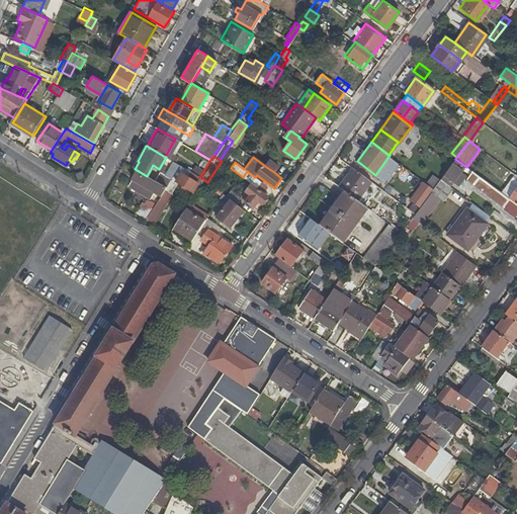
[(179,165),(167,158),(166,160),(172,164),(169,168),(175,172),(179,165)]
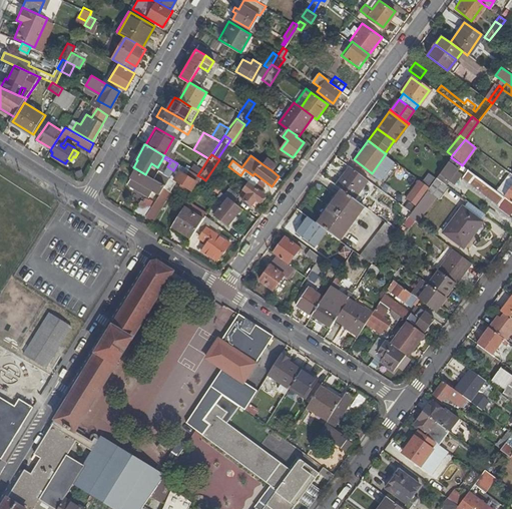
[(451,157),(436,177),(443,182),(458,162),(451,157)]
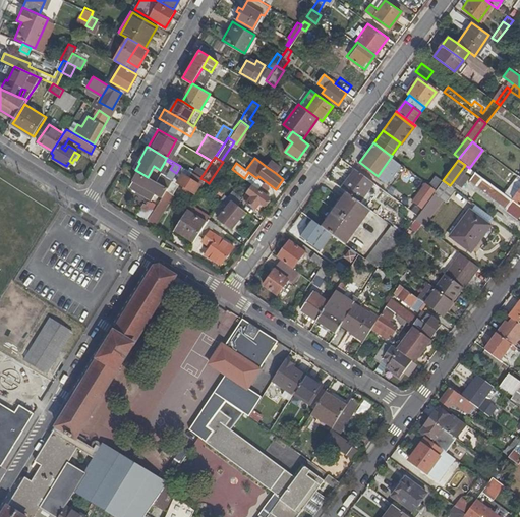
[(272,161),(267,167),(276,173),(280,167),(272,161)]
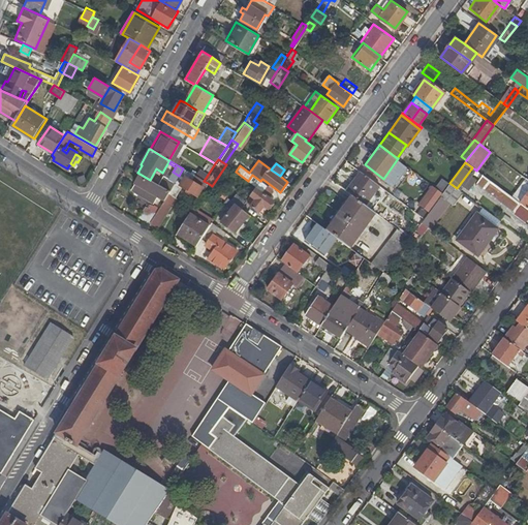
[(472,167),(457,188),(460,190),(464,185),(467,187),(472,181),(471,180),(473,177),(471,176),(475,170),(472,167)]
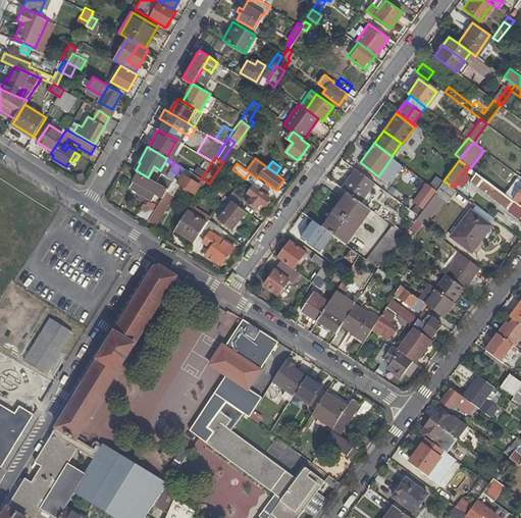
[(166,189),(165,191),(171,195),(178,184),(197,195),(205,180),(201,178),(195,174),(180,166),(176,173),(166,189)]
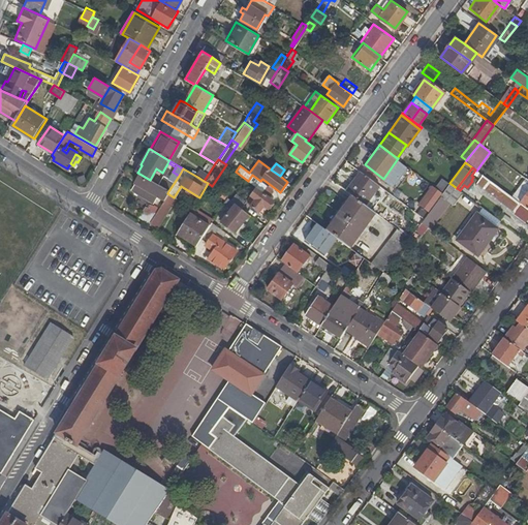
[(197,177),(204,181),(208,175),(202,171),(197,177)]
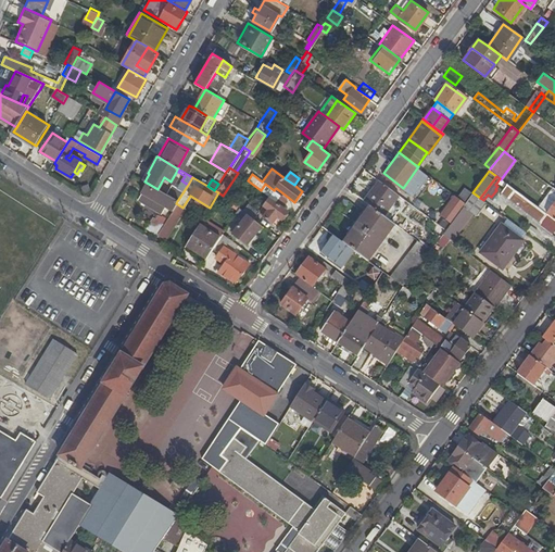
[(379,179),(364,201),(370,207),(383,216),(399,195),(379,179)]
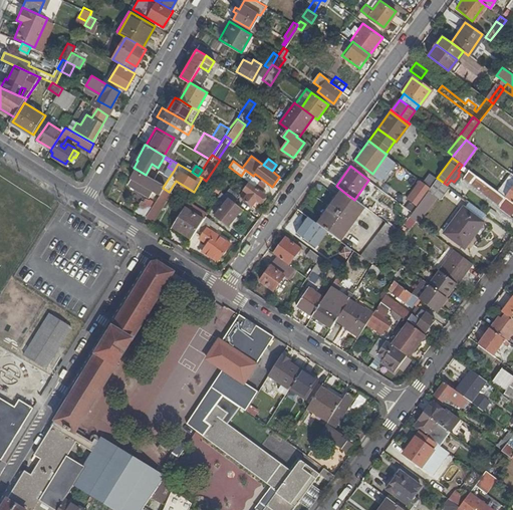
[(153,179),(164,186),(174,171),(168,167),(164,174),(158,170),(153,179)]
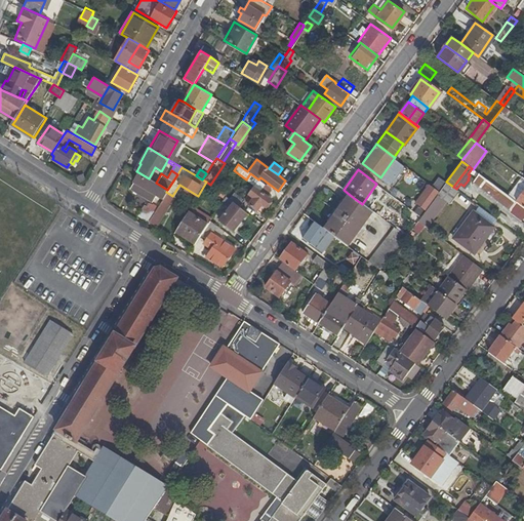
[(149,178),(138,172),(128,188),(149,200),(146,206),(154,211),(156,208),(157,205),(150,201),(155,194),(161,199),(166,192),(167,190),(156,183),(149,178)]
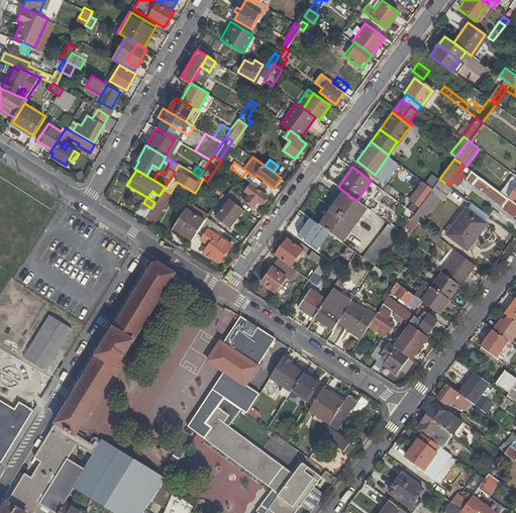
[(422,171),(418,177),(426,183),(427,183),(431,177),(422,171)]
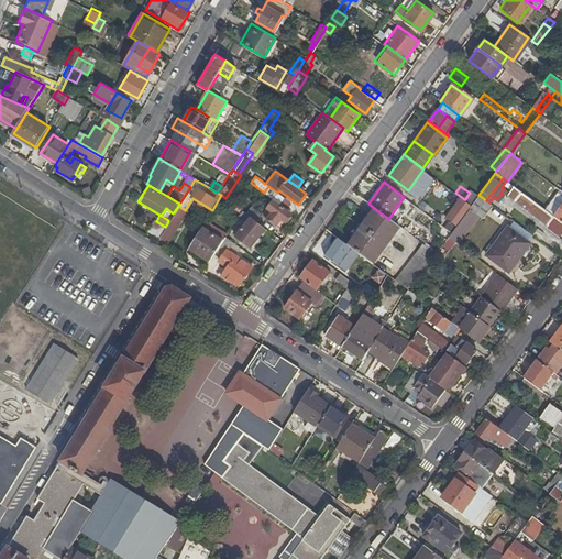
[(547,210),(514,186),(507,195),(548,225),(554,216),(547,210)]
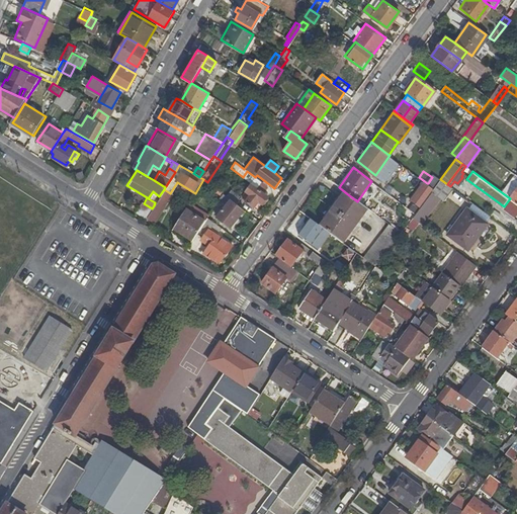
[(503,193),(510,198),(516,189),(516,175),(503,193)]
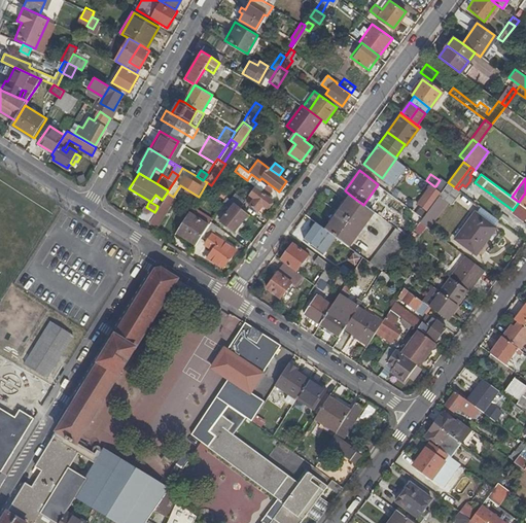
[(455,187),(448,182),(442,192),(439,195),(451,204),(460,192),(458,189),(455,187)]
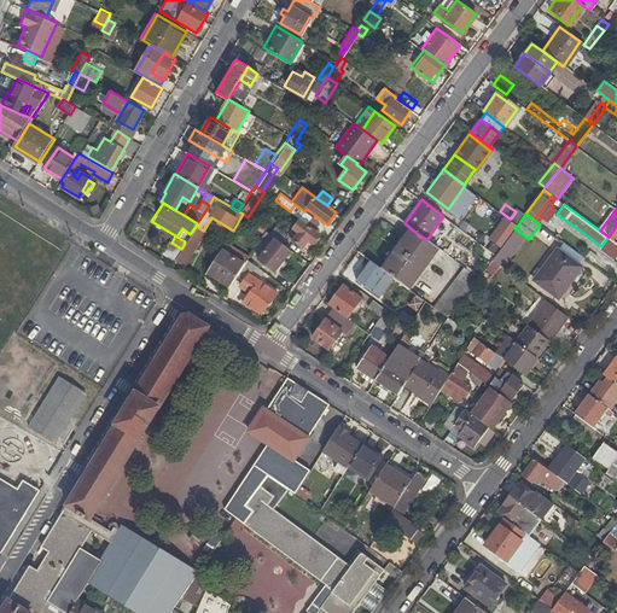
[(321,235),(296,217),(289,227),(295,232),(289,239),(301,247),(307,240),(314,245),(321,235)]
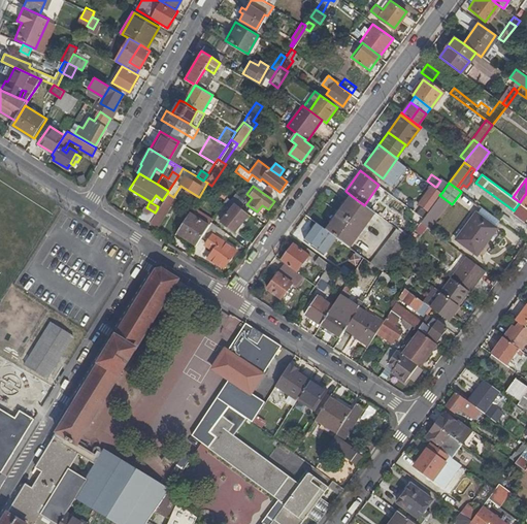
[(439,195),(442,192),(436,187),(435,187),(425,202),(431,206),(439,195)]
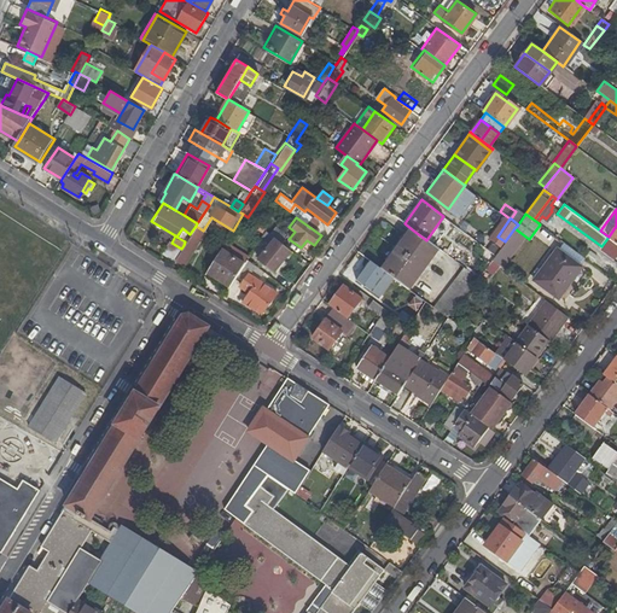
[(548,223),(545,228),(558,238),(562,232),(548,223)]
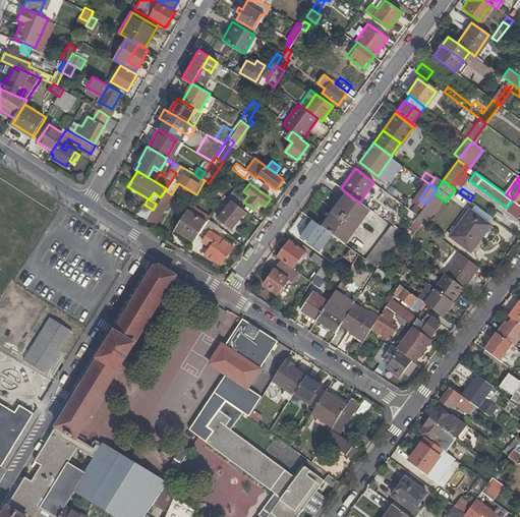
[(229,189),(225,195),(231,199),(235,203),(240,196),(229,189)]
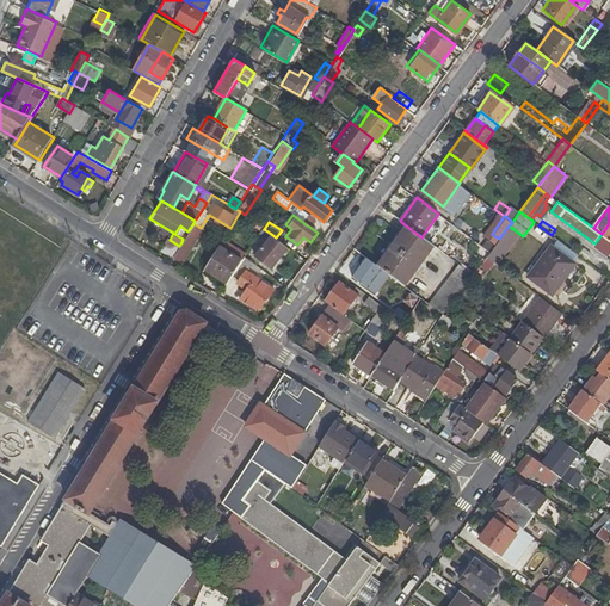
[(407,227),(392,246),(420,266),(433,247),(421,237),(407,227)]
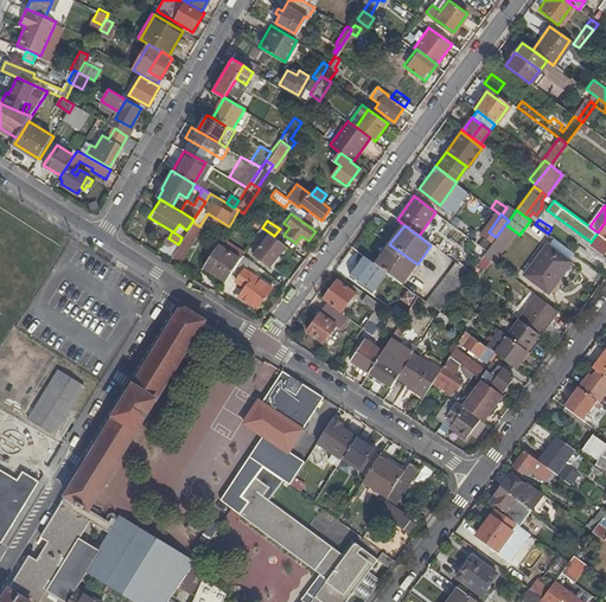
[(180,241),(189,245),(196,235),(186,230),(182,237),(180,241)]
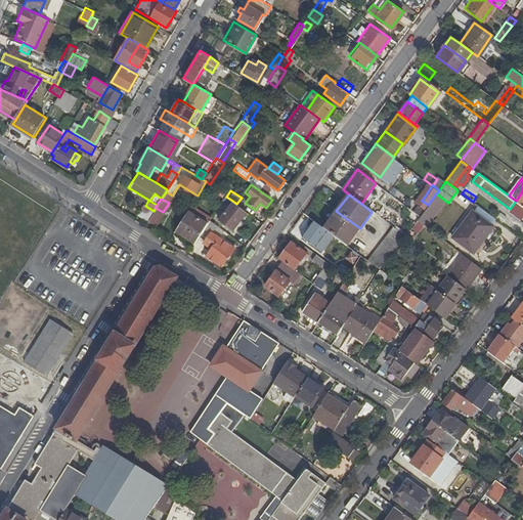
[(236,204),(232,201),(218,219),(231,229),(246,210),(236,204)]
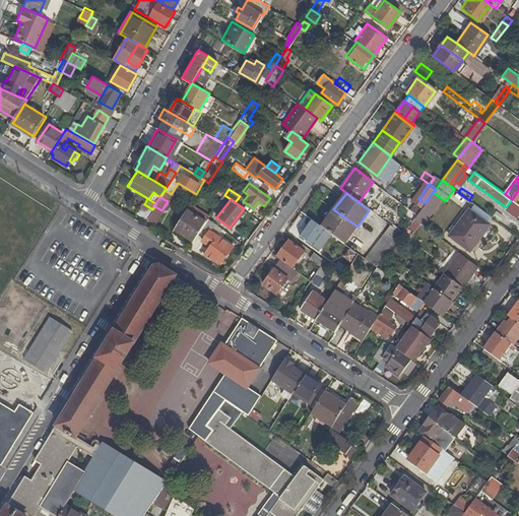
[(516,202),(512,199),(506,207),(510,210),(516,202)]
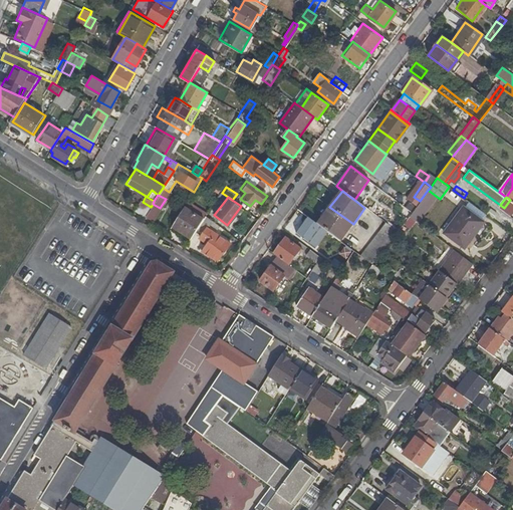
[(145,215),(151,207),(143,202),(140,200),(134,210),(144,217),(145,215)]
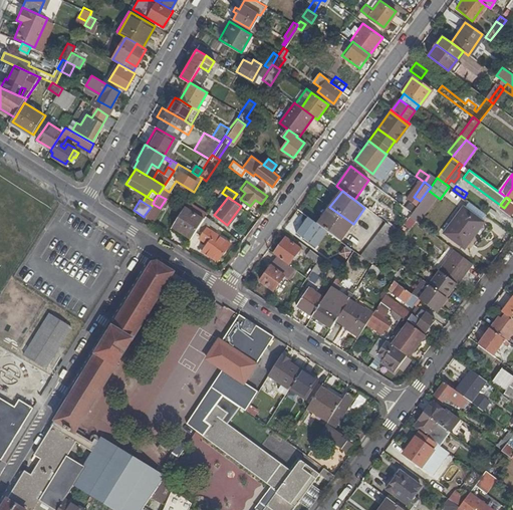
[(151,207),(145,215),(152,220),(160,208),(153,204),(151,207)]
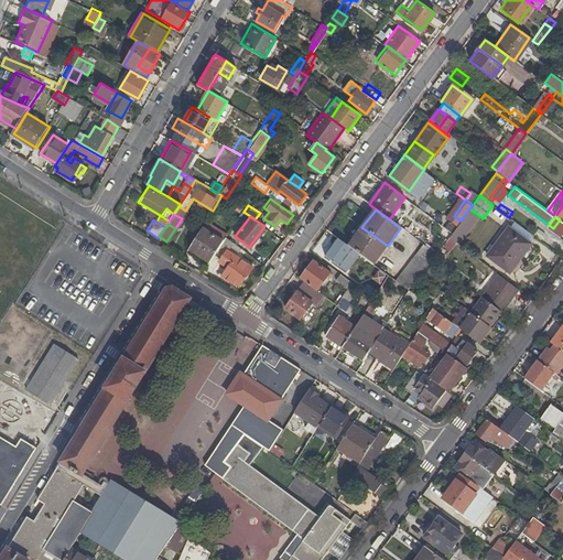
[(537,225),(532,232),(553,247),(559,240),(537,225)]
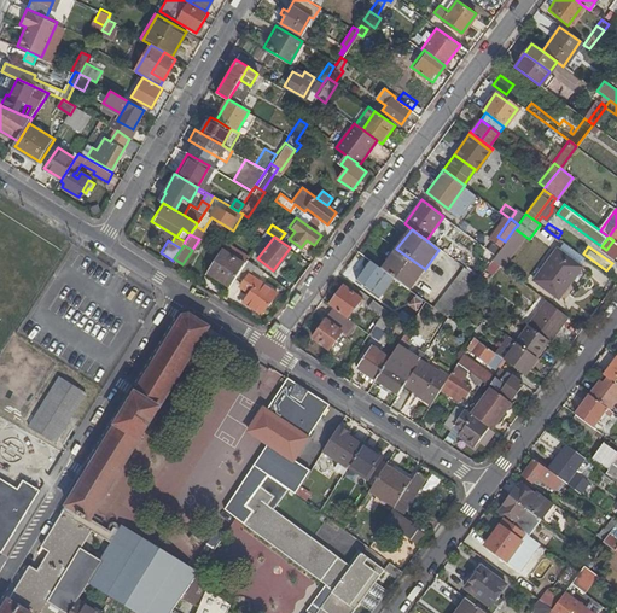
[(396,249),(382,269),(385,272),(393,276),(411,290),(425,269),(396,249)]
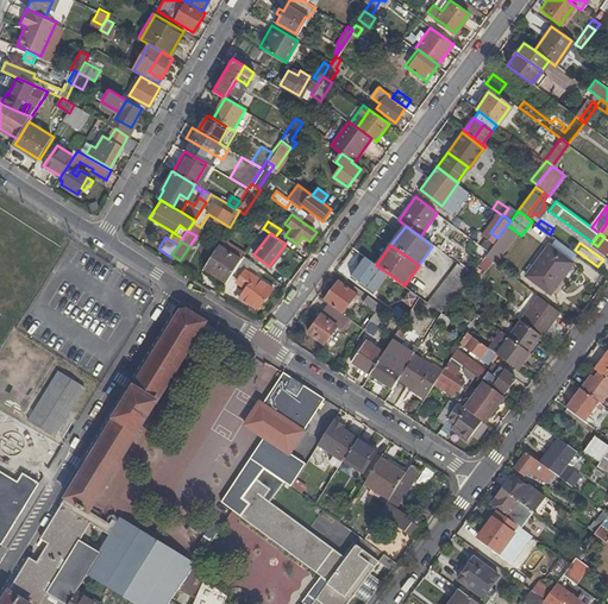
[(547,245),(525,276),(550,294),(572,263),(547,245)]
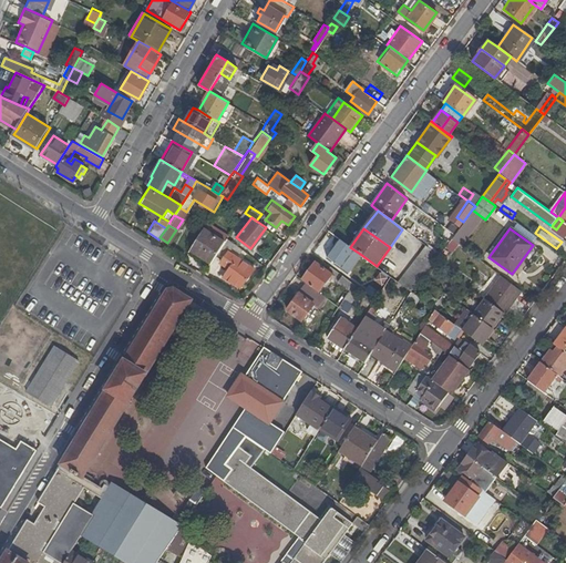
[(202,229),(188,251),(209,264),(218,252),(223,243),(202,229)]
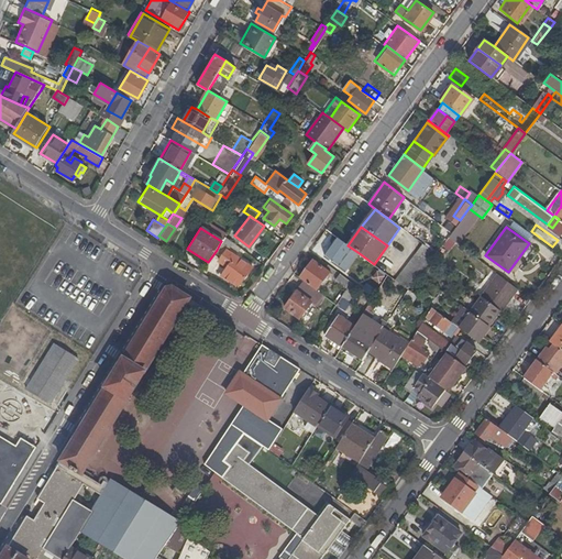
[(221,241),(217,250),(224,254),(227,250),(232,242),(224,237),(221,241)]
